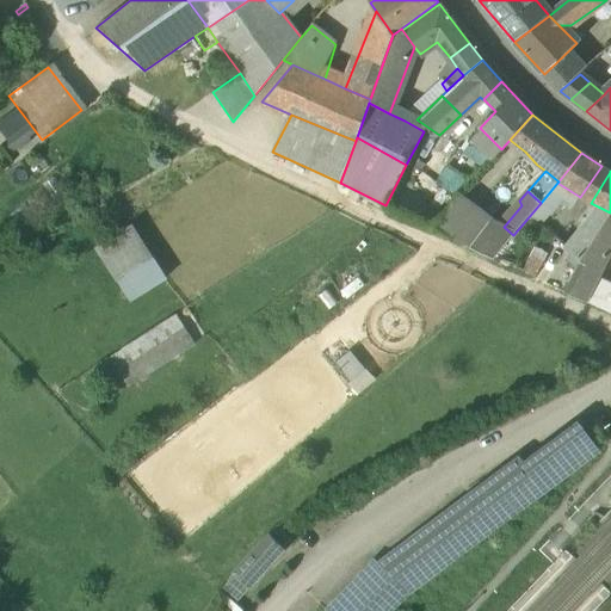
[(610,247),(610,214),(582,261),(600,271),(610,247)]
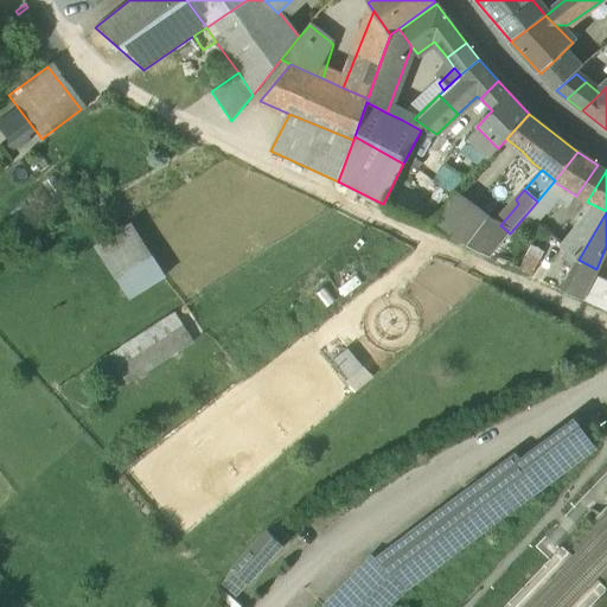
[(497,230),(484,225),(467,246),(490,256),(510,234),(500,225),(497,230)]
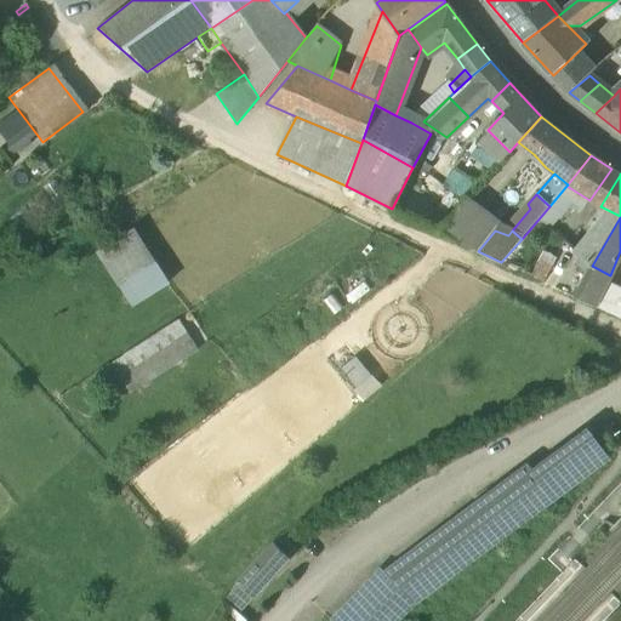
[(134,233),(98,255),(132,307),(167,284),(134,233)]
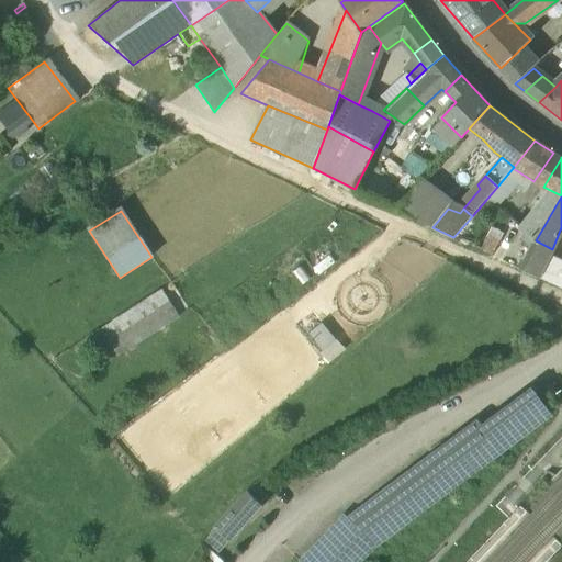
[(552,249),(536,240),(520,265),(540,276),(552,249)]
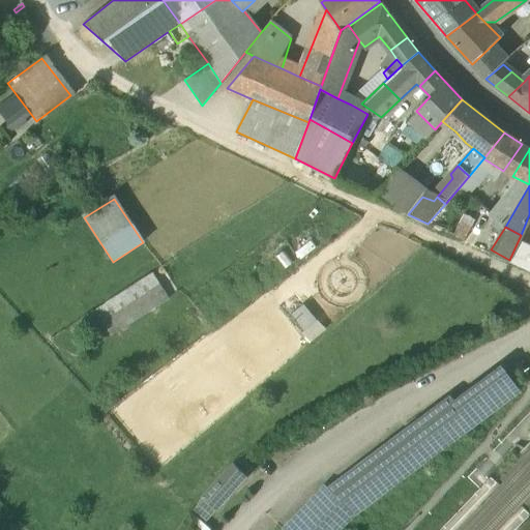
[(96,310),(108,325),(160,291),(149,274),(96,310)]
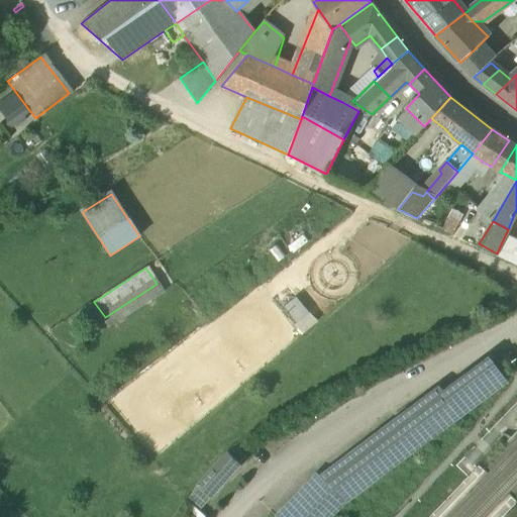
[(493,362),(446,395),(460,415),(507,381),(493,362)]
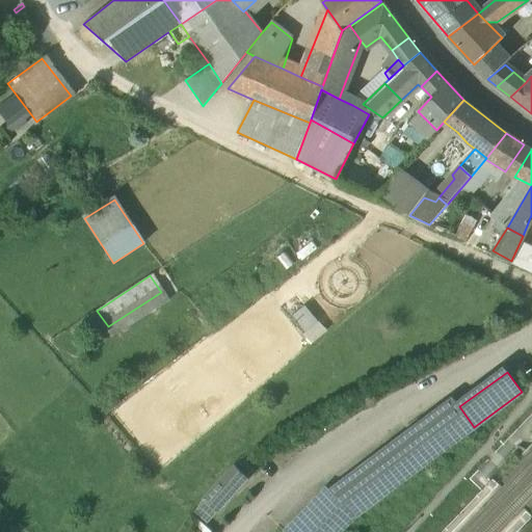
[(452,397),(403,433),(425,462),(474,427),(459,406),(452,397)]
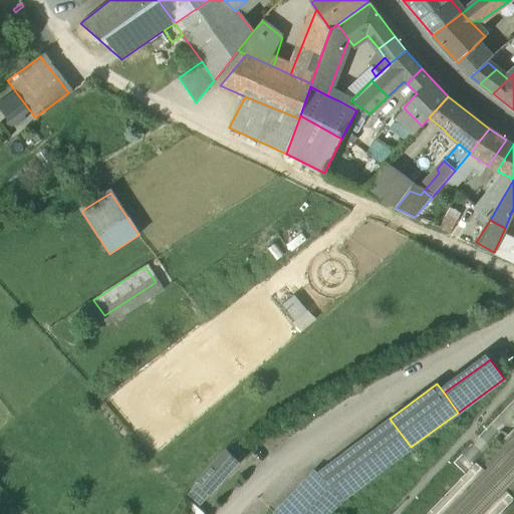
[(390,419),(317,474),(278,513),(329,513),(343,499),(411,447),(390,419)]
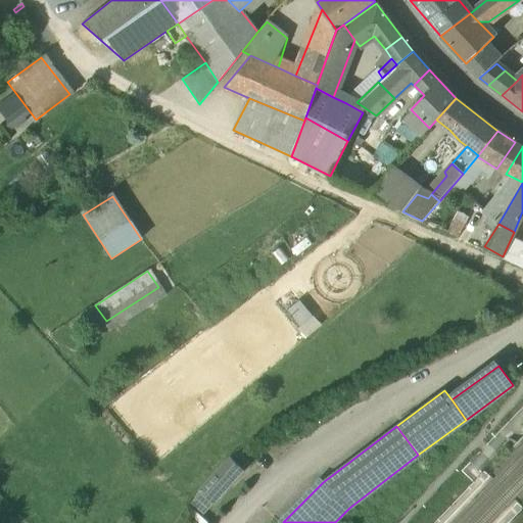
[(229,457),(198,490),(200,492),(211,504),(242,470),(229,457)]
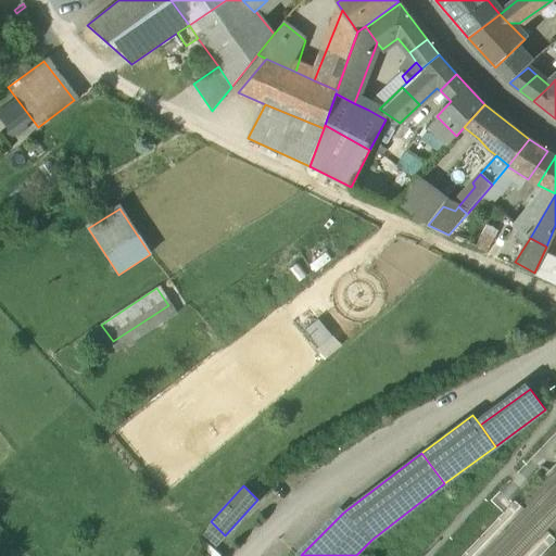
[(213,523),(202,534),(215,546),(225,535),(213,523)]
